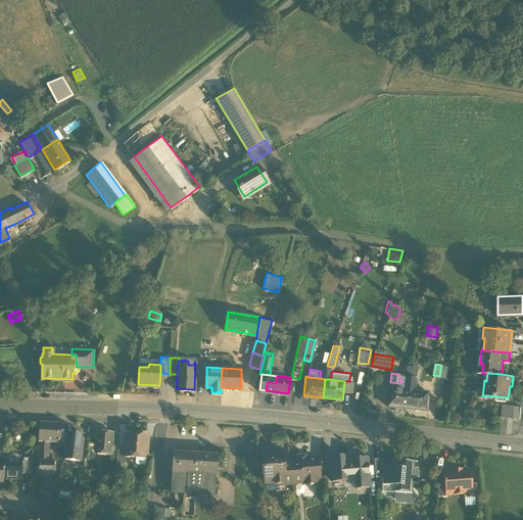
[(349,381),(344,381),(343,390),(351,391),(352,382),(349,381)]
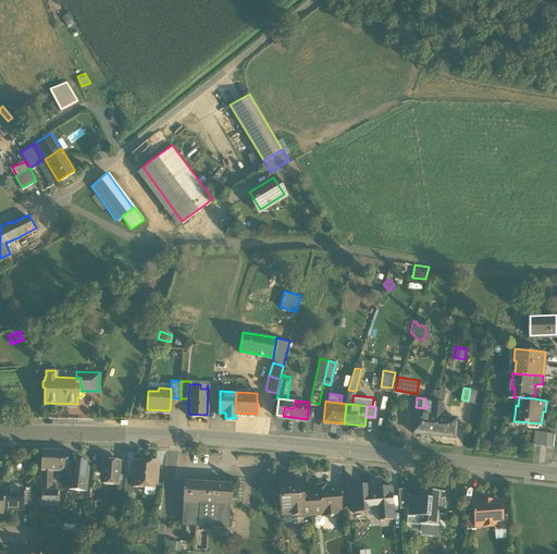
[(413,431),(434,433),(436,414),(431,413),(426,413),(416,411),(413,431)]
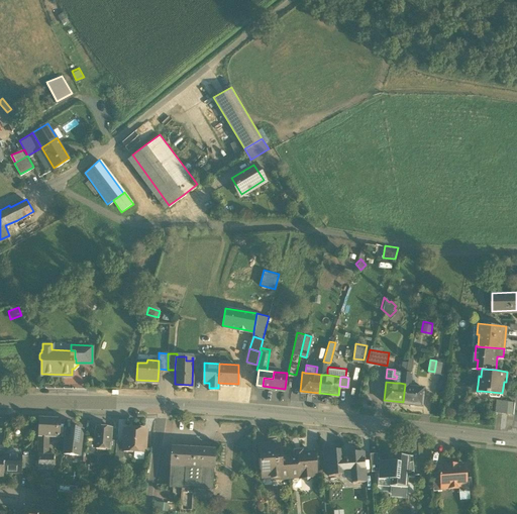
[(410,385),(405,384),(403,402),(422,404),(424,386),(410,385)]
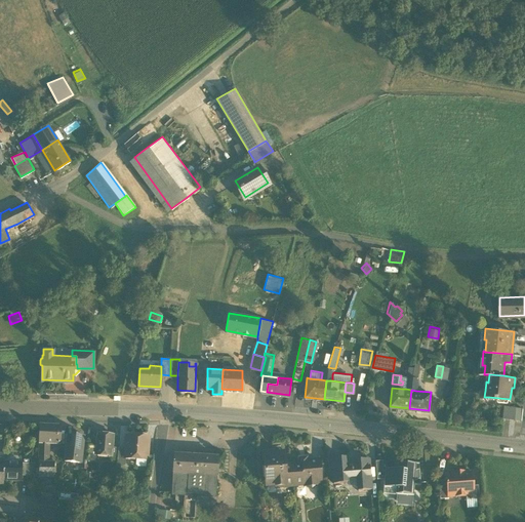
[(40,423),(40,440),(48,440),(59,441),(59,431),(59,424),(40,423)]
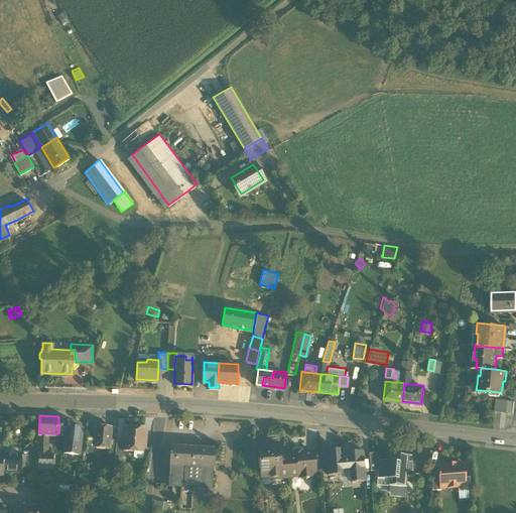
[(96,423),(95,436),(94,445),(95,445),(109,446),(110,446),(110,437),(112,424),(96,423)]
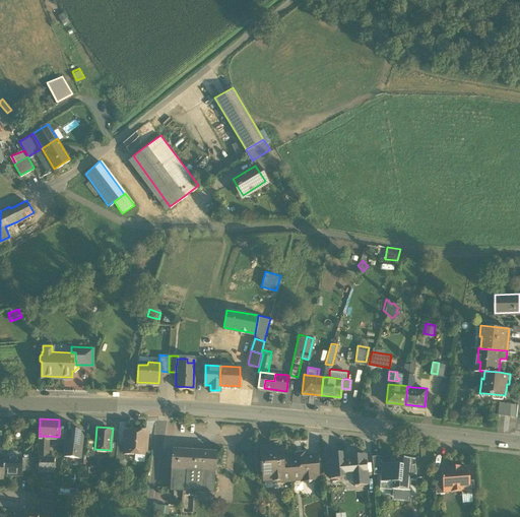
[(64,454),(80,456),(83,431),(73,430),(71,440),(66,439),(64,454)]
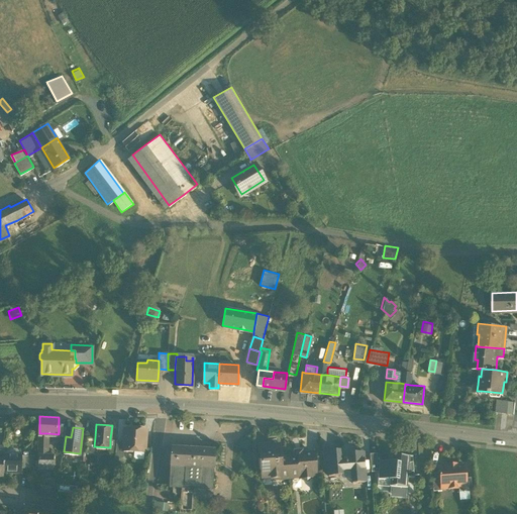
[(133,449),(144,450),(146,428),(124,427),(123,439),(123,449),(133,449)]
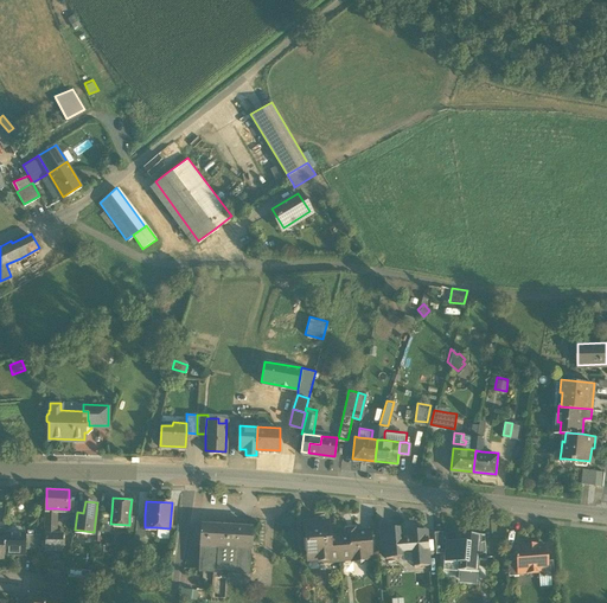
[(56,532),(56,508),(46,508),(45,532),(56,532)]
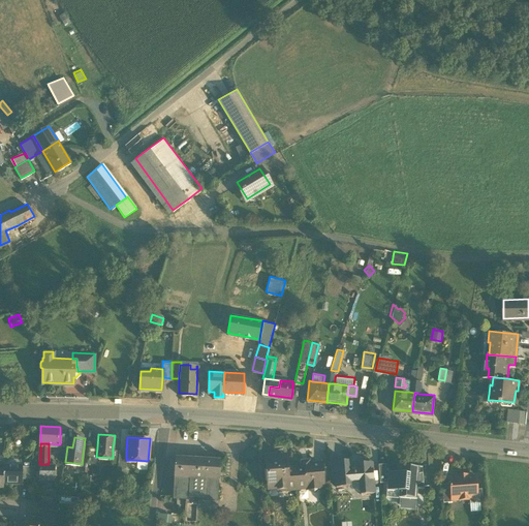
[(97,462),(97,457),(96,457),(97,447),(89,446),(88,461),(97,462)]
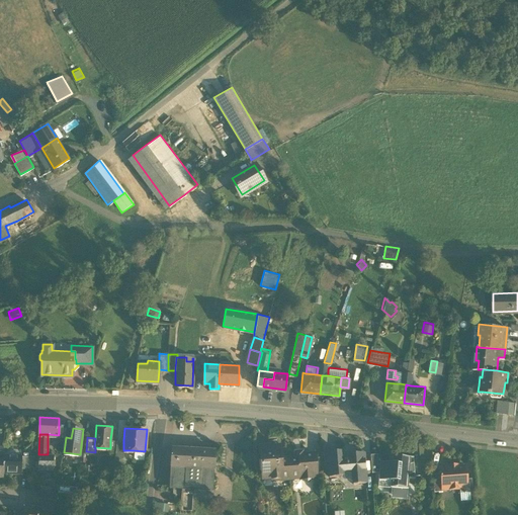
[(123,440),(116,440),(115,454),(115,456),(123,457),(123,450),(123,440)]
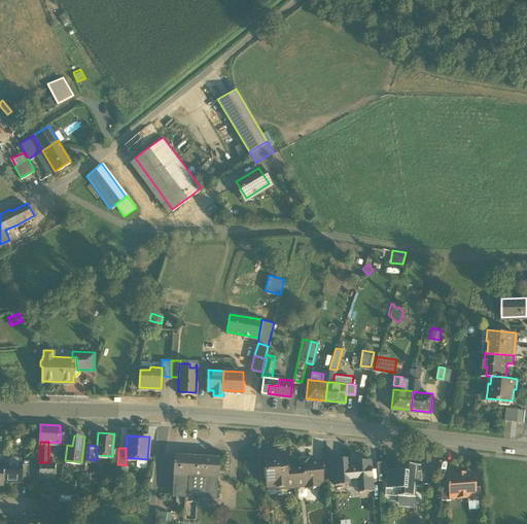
[(285,486),(294,486),(293,464),(286,465),(285,453),(284,452),(275,453),(274,451),(265,452),(267,480),(268,480),(268,484),(277,484),(277,485),(285,485),(285,486)]
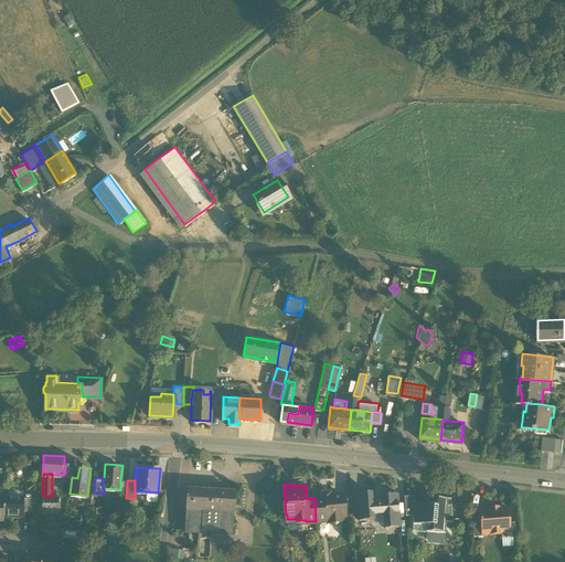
[(217,531),(232,531),(235,490),(188,488),(187,509),(190,509),(190,517),(189,517),(188,529),(202,530),(202,518),(205,519),(205,512),(202,511),(202,509),(219,510),(217,531)]
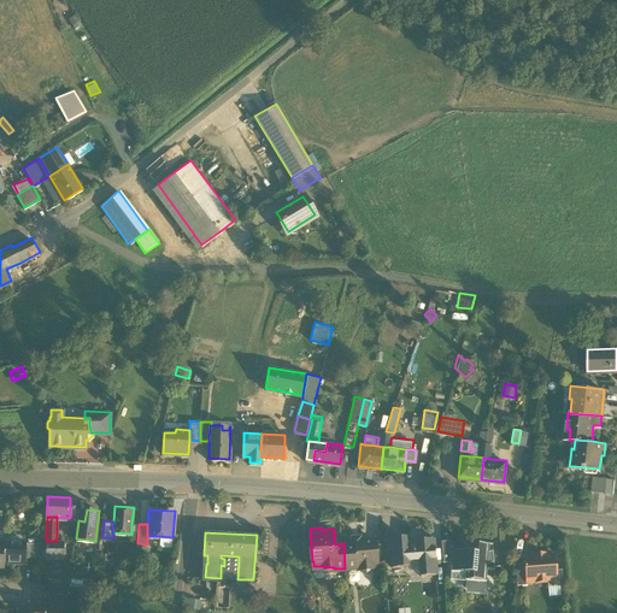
[(25,555),(35,555),(37,542),(37,535),(25,535),(25,542),(25,555)]
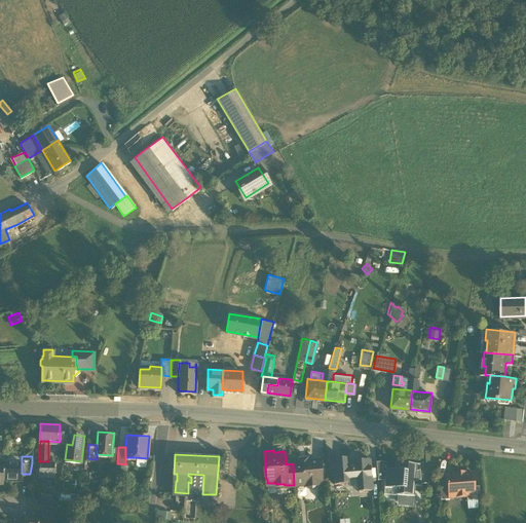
[(300,463),(293,463),(294,485),(304,484),(304,485),(307,485),(312,488),(316,484),(320,484),(320,483),(322,483),(320,458),(308,459),(307,456),(299,457),(300,463)]
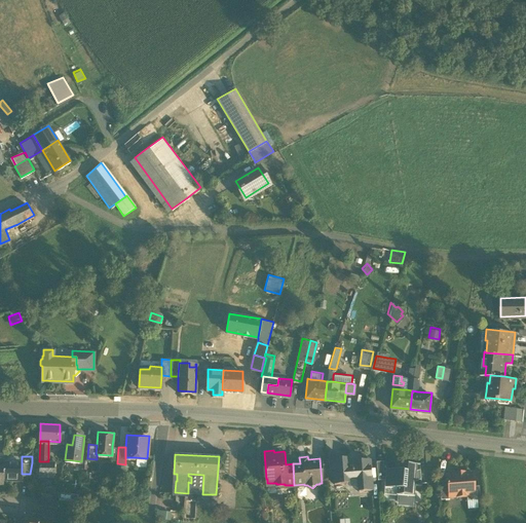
[(369,458),(361,459),(361,462),(357,462),(346,463),(345,456),(332,457),(334,482),(347,481),(347,477),(358,476),(359,490),(372,488),(369,458)]
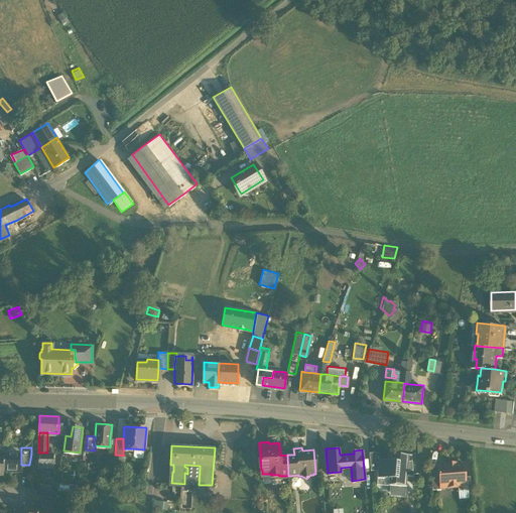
[(21,454),(3,453),(3,457),(3,470),(21,470),(21,465),(21,454)]
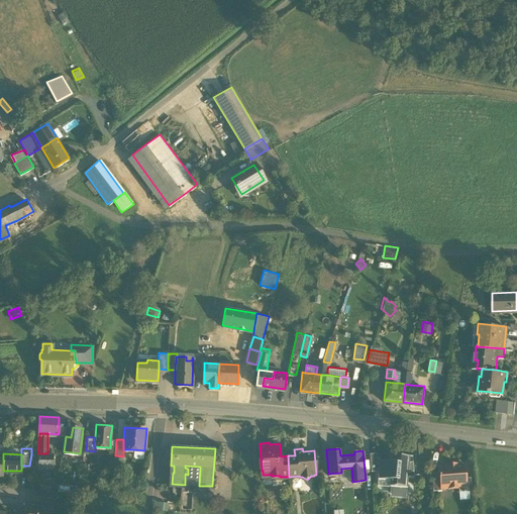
[(38,467),(54,468),(54,453),(47,453),(38,453),(38,467)]
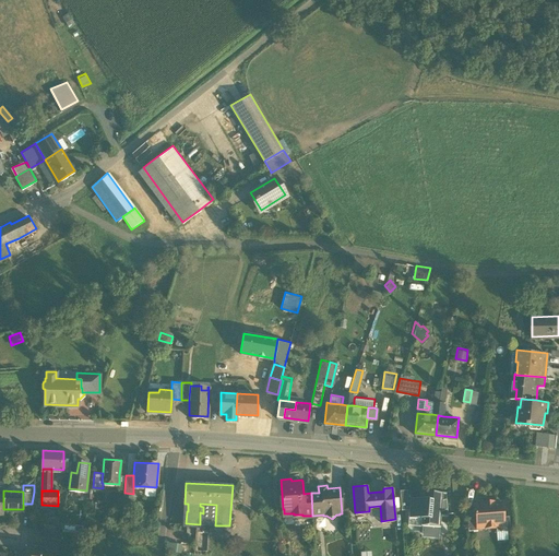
[(421,524),(440,525),(441,513),(448,515),(447,497),(442,499),(443,492),(428,491),(427,499),(423,499),(420,494),(416,496),(416,498),(411,497),(409,500),(409,508),(408,517),(421,518),(421,524)]
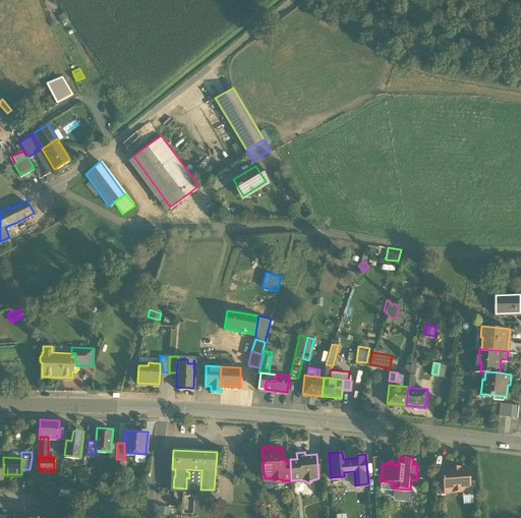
[(373,466),(373,474),(382,473),(382,466),(381,466),(373,466)]
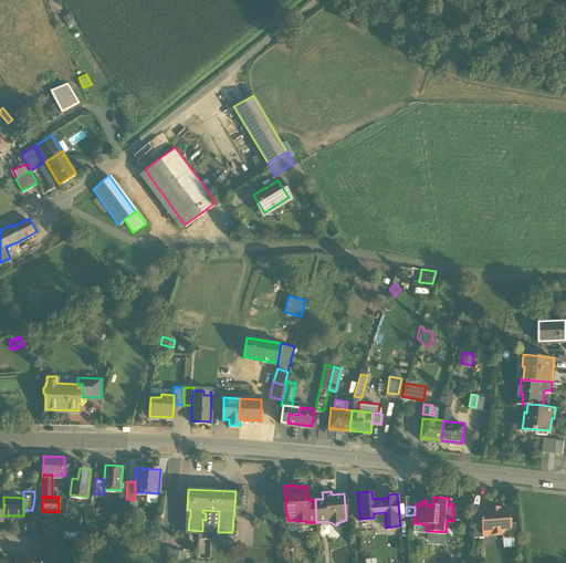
[(91,519),(101,520),(102,509),(92,508),(91,519)]
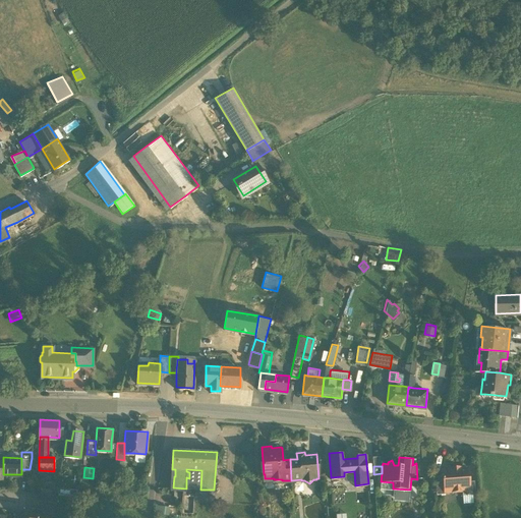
[(462,490),(463,495),(473,494),(472,484),(469,484),(468,468),(460,468),(451,469),(448,469),(448,468),(441,468),(442,472),(443,473),(444,474),(445,487),(452,487),(452,490),(462,490)]
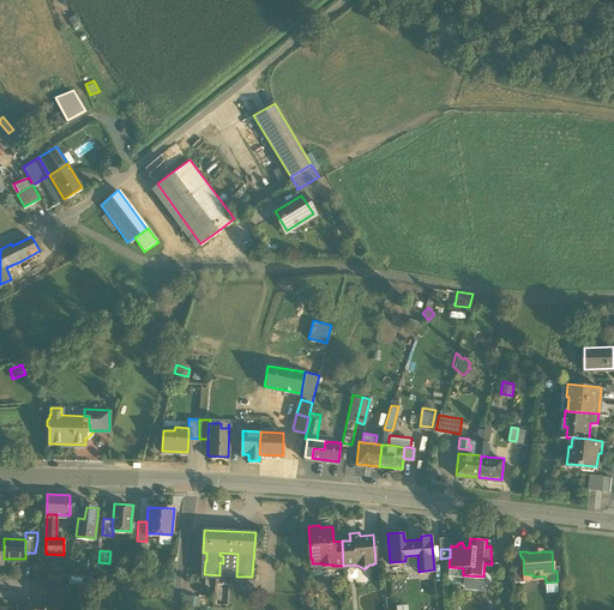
[(220,562),(220,575),(236,577),(238,554),(220,553),(220,555),(223,556),(223,563),(220,562)]
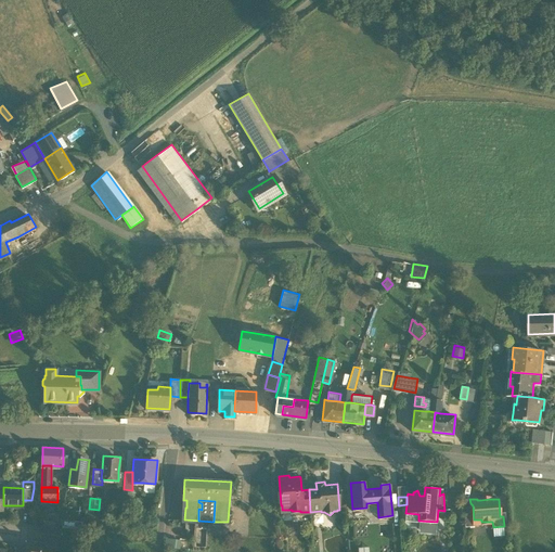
[(464,506),(465,526),(475,525),(474,520),(473,505),(464,506)]
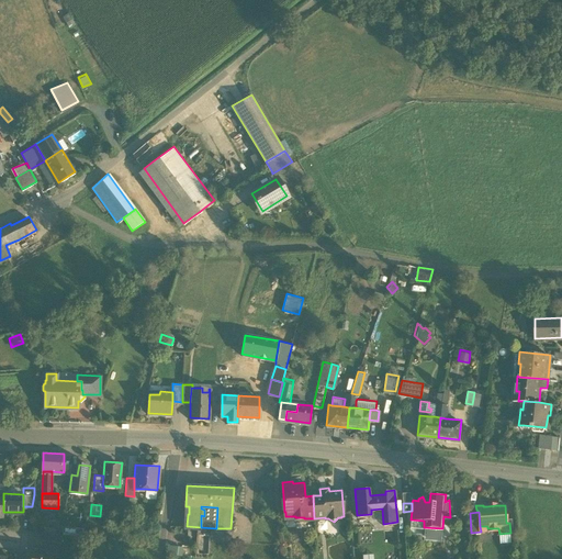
[(441,539),(442,528),(424,527),(423,538),(441,539)]
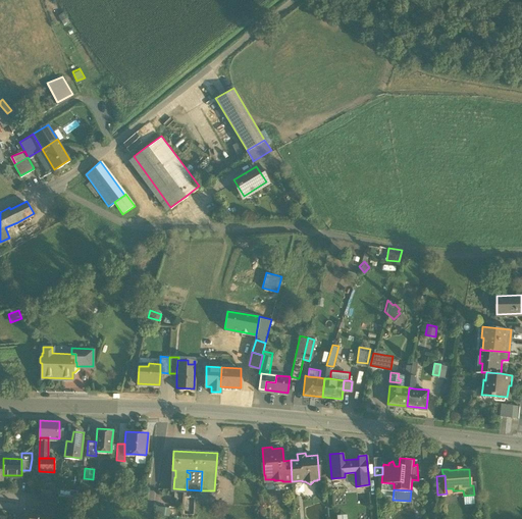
[(39,502),(56,504),(57,496),(40,494),(39,502)]
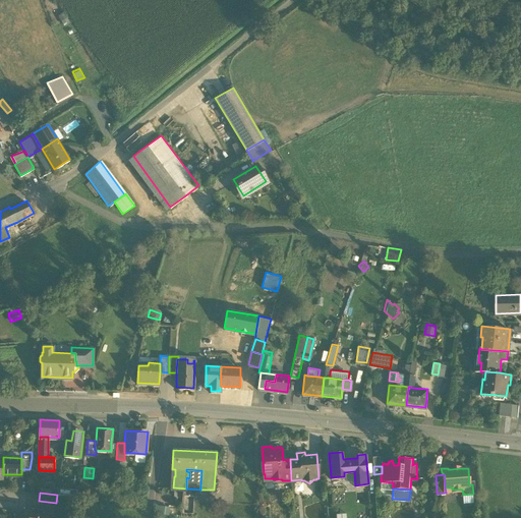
[(169,506),(155,504),(154,514),(168,516),(169,506)]
